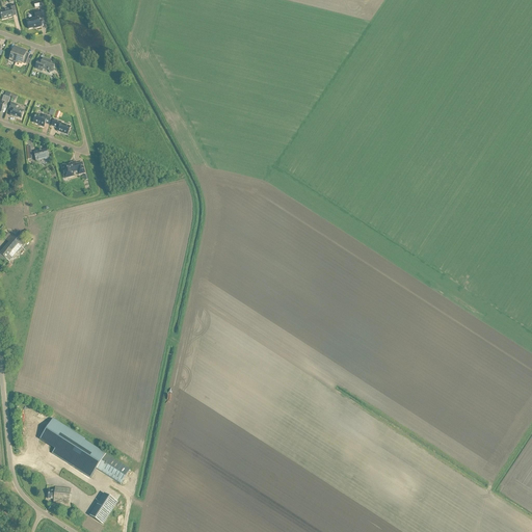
[(11,12),(15,11),(14,5),(10,6),(11,9),(0,11),(0,12),(2,20),(14,18),(11,12)]
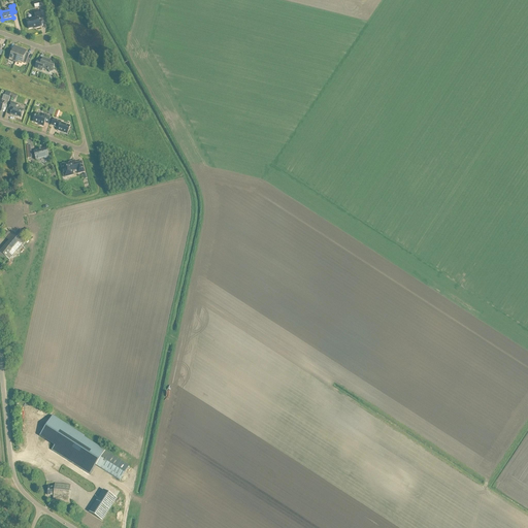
[(41,19),(41,15),(39,10),(33,12),(35,19),(26,22),(29,30),(36,28),(40,27),(38,20),(41,19)]
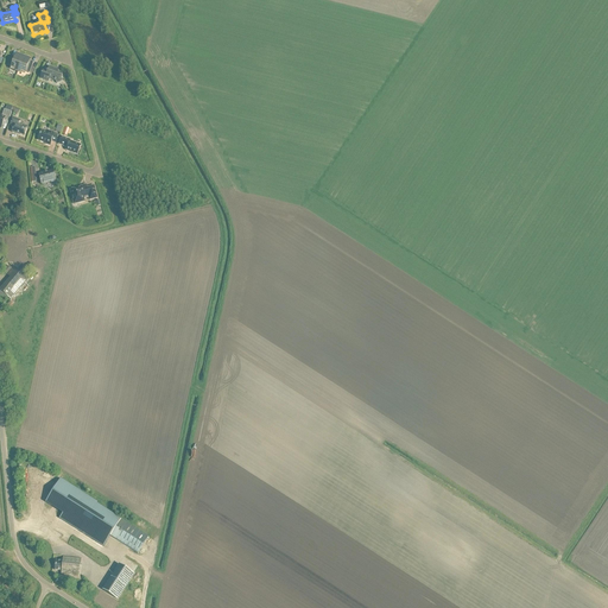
[(18,71),(23,58),(17,56),(16,58),(12,57),(8,65),(12,67),(12,69),(18,71)]
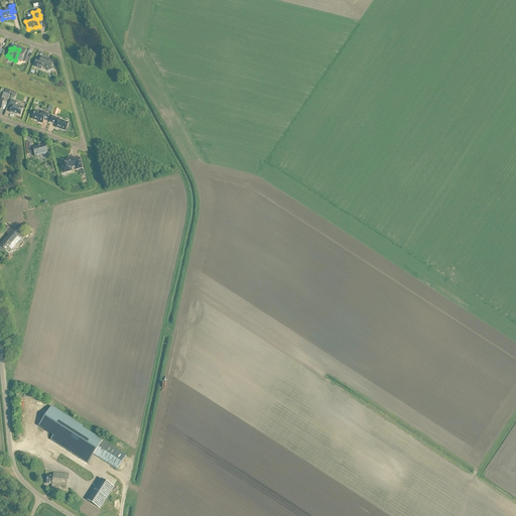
[(25,51),(19,49),(15,60),(21,62),(21,61),(25,62),(28,53),(25,52),(25,51)]
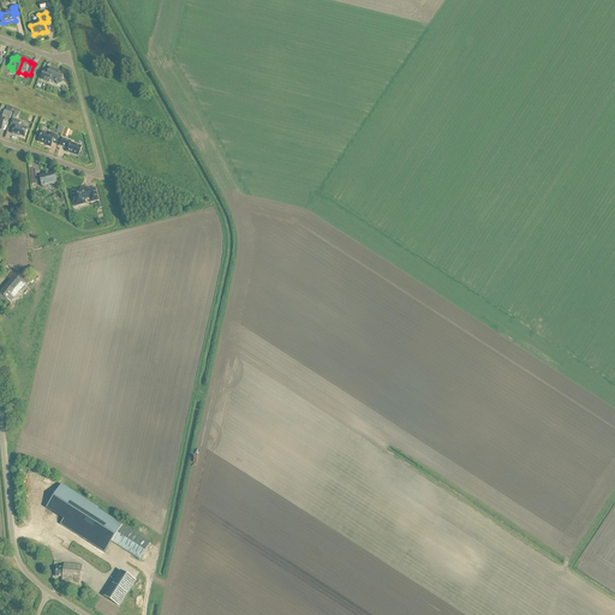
[(63,79),(63,77),(58,75),(59,72),(49,69),(48,73),(43,71),(41,79),(49,83),(51,81),(57,83),(58,85),(60,84),(64,83),(63,79)]
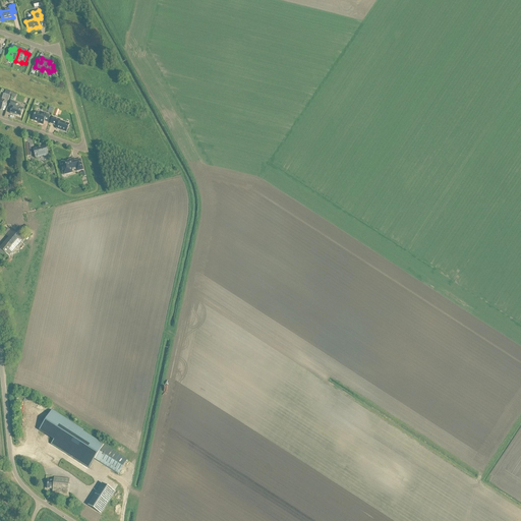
[(0,99),(0,109),(1,110),(3,105),(4,104),(7,105),(10,97),(3,94),(1,100),(0,99)]
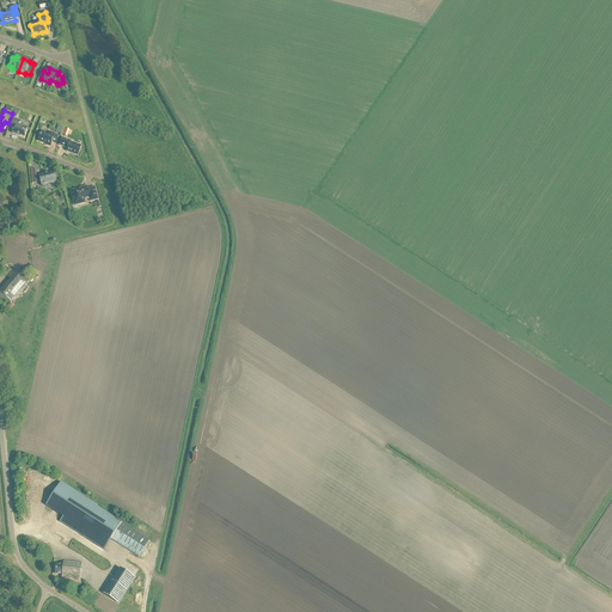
[(28,128),(19,126),(20,122),(13,120),(10,127),(13,128),(12,134),(16,135),(16,134),(24,138),(28,128)]
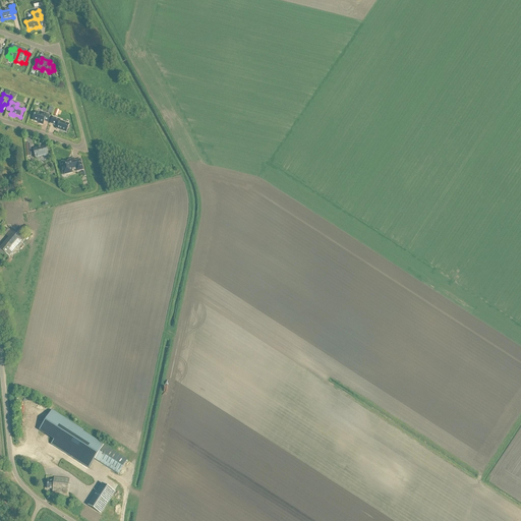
[(43,125),(44,121),(48,122),(50,116),(43,113),(43,114),(36,112),(33,120),(40,123),(39,123),(43,125)]
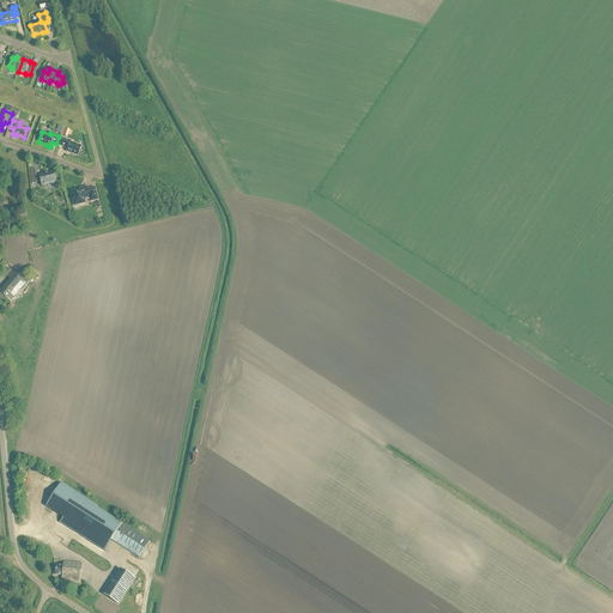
[(78,156),(82,146),(71,143),(71,141),(62,138),(59,146),(67,149),(66,152),(78,156)]
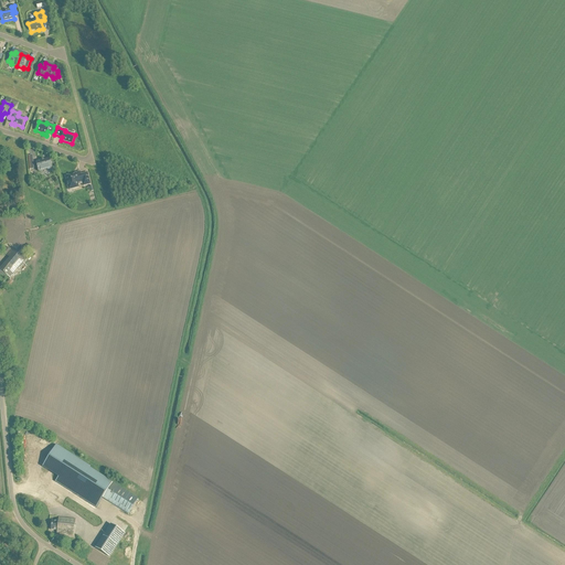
[(36,162),(35,163),(39,172),(52,168),(50,159),(44,161),(43,160),(36,162)]
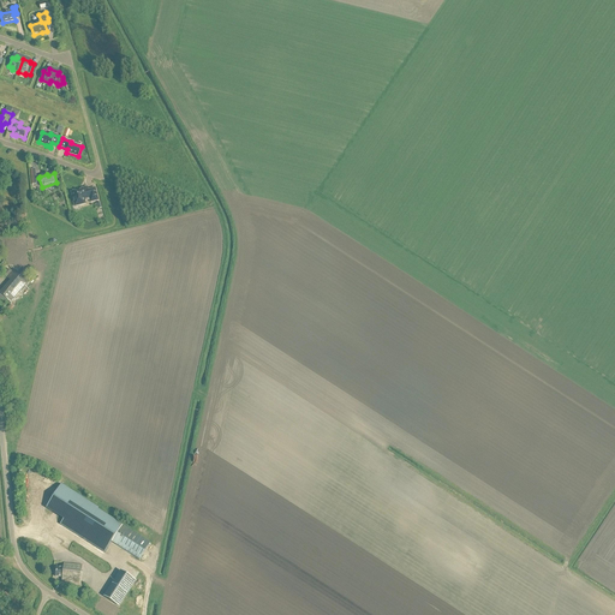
[(81,189),(82,191),(78,192),(77,190),(71,192),(75,207),(85,204),(85,201),(90,199),(90,203),(99,201),(95,189),(88,190),(87,187),(81,189)]
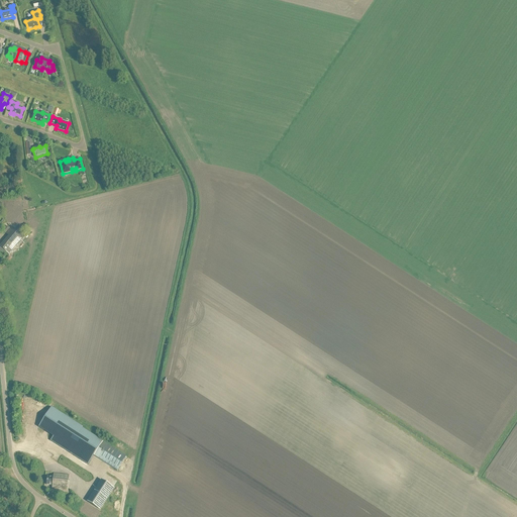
[(8,236),(0,246),(0,251),(5,255),(7,253),(9,255),(15,248),(16,248),(23,240),(22,239),(24,237),(23,236),(27,232),(20,226),(16,231),(11,227),(5,234),(8,236)]
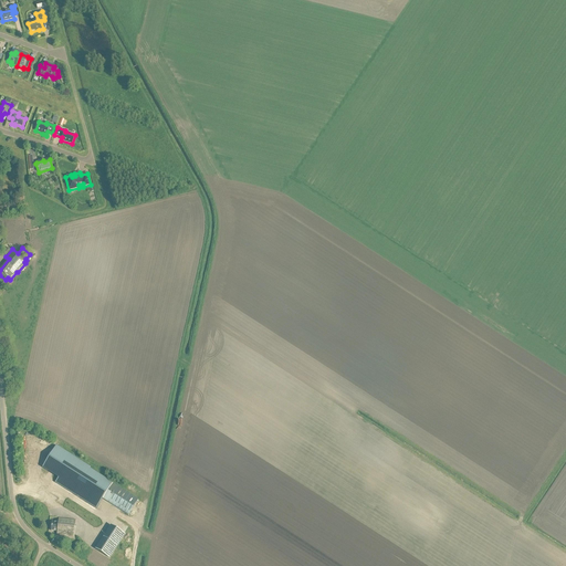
[(90,468),(56,447),(43,469),(59,479),(56,483),(97,510),(104,500),(128,516),(138,501),(90,469),(90,468)]
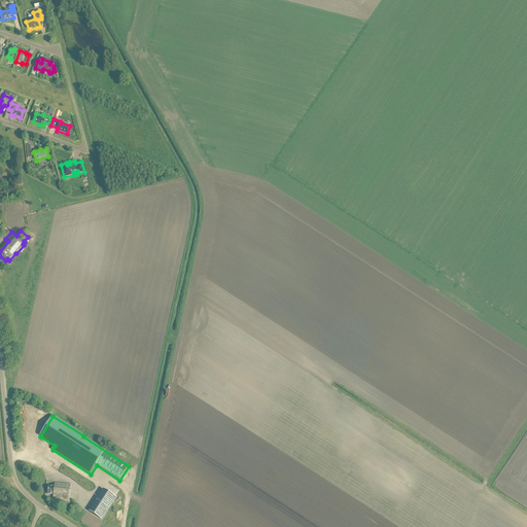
[(69,500),(70,485),(55,484),(55,487),(48,487),(47,495),(54,495),(53,498),(69,500)]
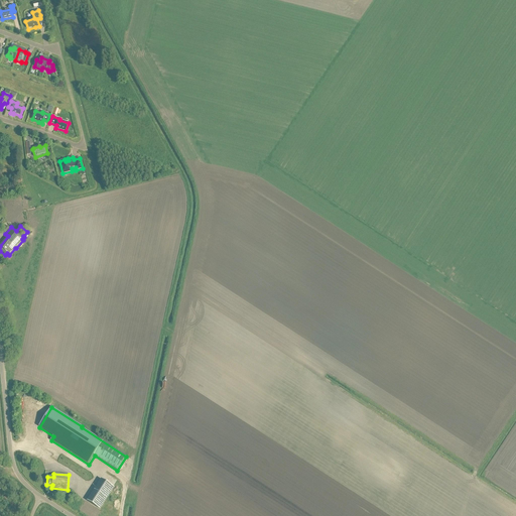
[(114,487),(102,480),(88,502),(100,509),(114,487)]
